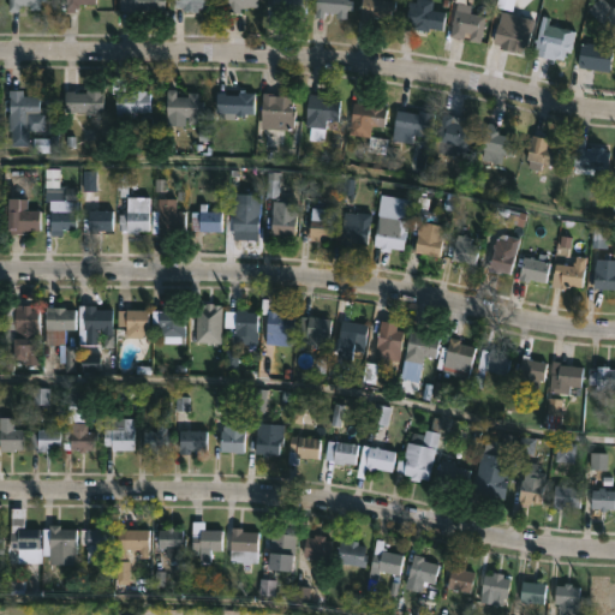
[(45,0),(45,1),(42,1),(42,11),(29,11),(29,6),(19,7),(19,12),(9,12),(9,0),(45,0)]
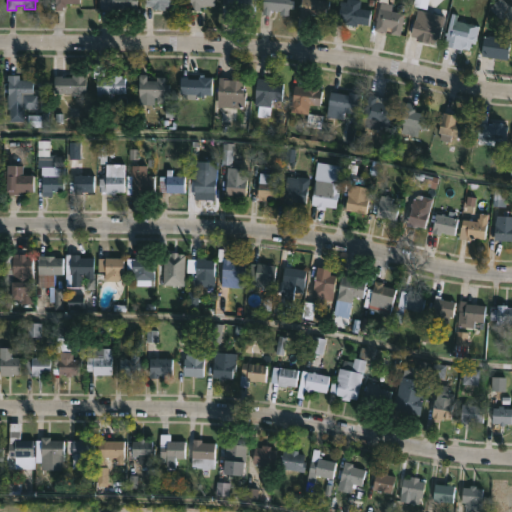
[(81,0),(81,3),(66,3),(66,6),(62,6),(62,10),(56,10),(55,0),(81,0)]
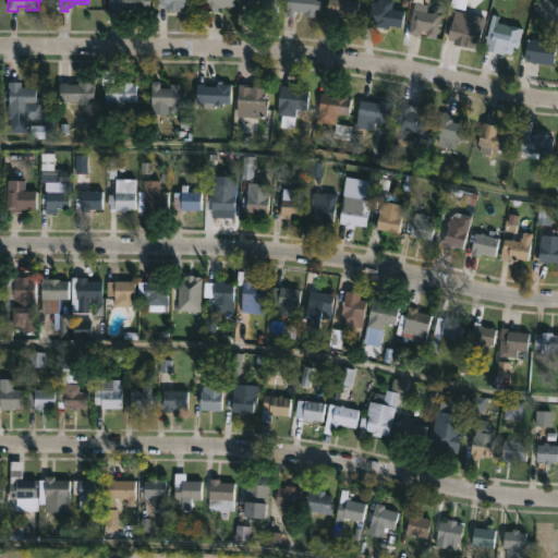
[(150,0),(150,9),(109,11),(109,0),(150,0)]
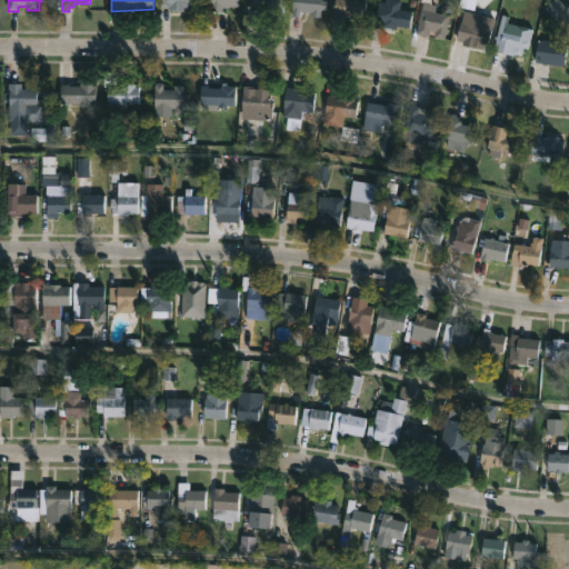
[(195,0),(195,8),(183,8),(183,11),(168,11),(169,8),(160,7),(160,0),(195,0)]
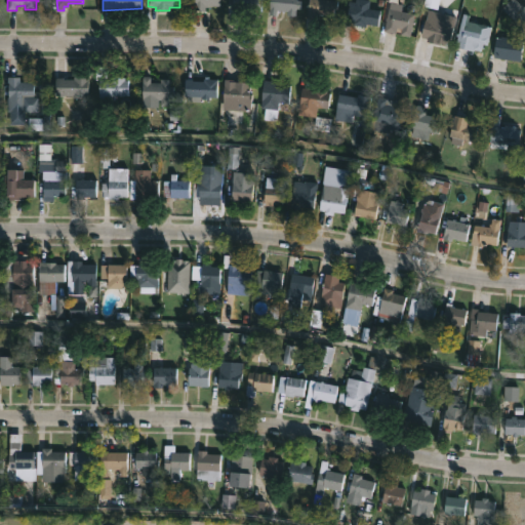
[(220,0),(220,5),(210,5),(210,6),(205,6),(205,11),(193,10),(193,0),(220,0)]
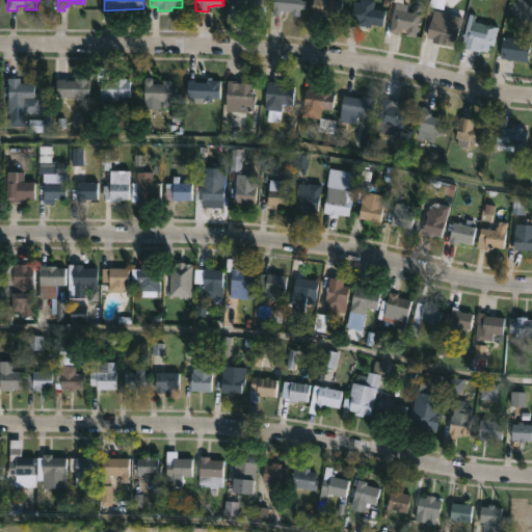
[(264,0),(264,10),(260,10),(260,12),(235,9),(235,0),(264,0)]
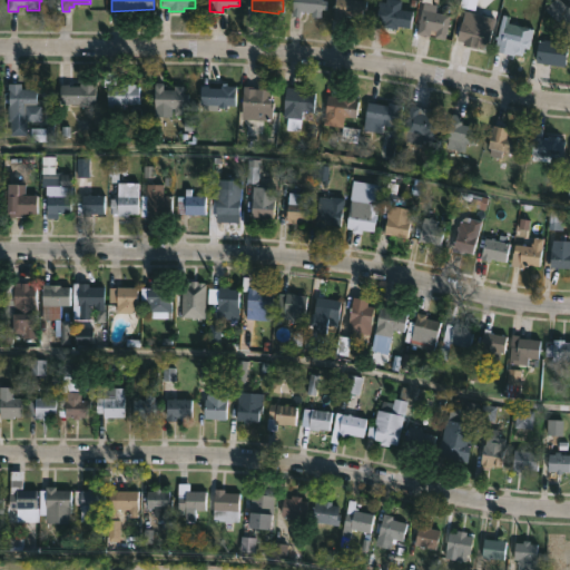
[(323,0),(327,1),(326,10),(321,10),(321,18),(311,17),(311,12),(304,12),(304,13),(301,12),(301,17),(292,17),(292,0),(323,0)]
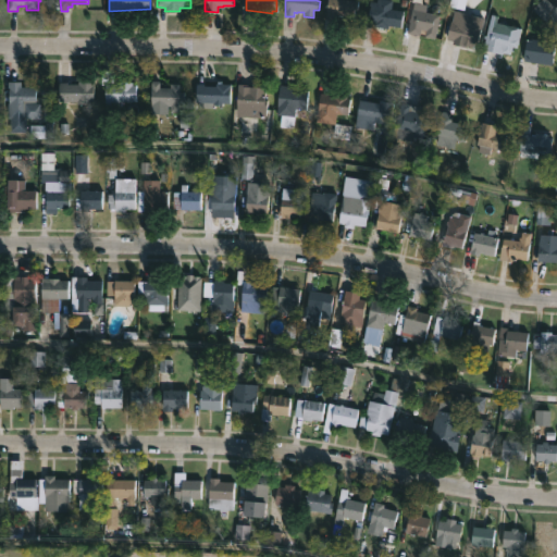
[(355,0),(354,16),(337,14),(337,20),(326,19),(327,0),(355,0)]
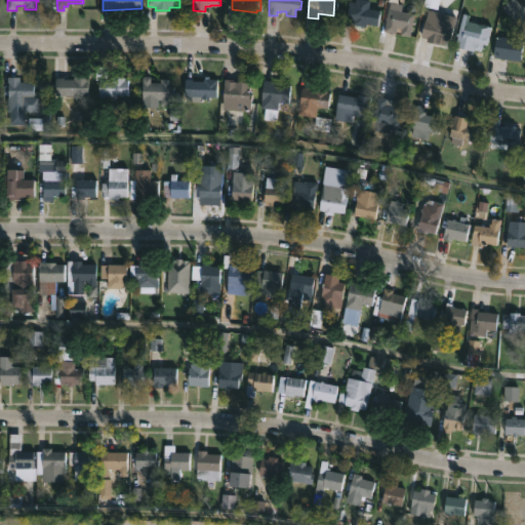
[(369,0),(368,8),(381,10),(378,26),(367,24),(366,27),(353,25),(353,22),(347,21),(349,0),(355,2),(355,0),(369,0)]
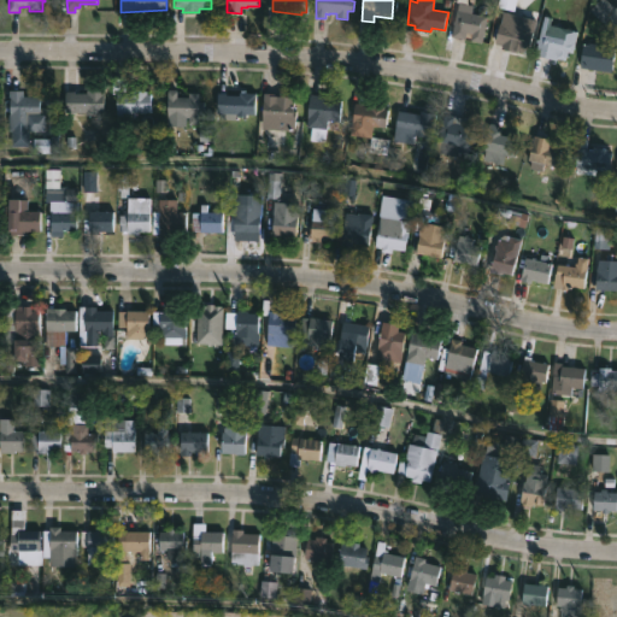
[(616,12),(605,1),(594,12),(605,24),(616,12)]
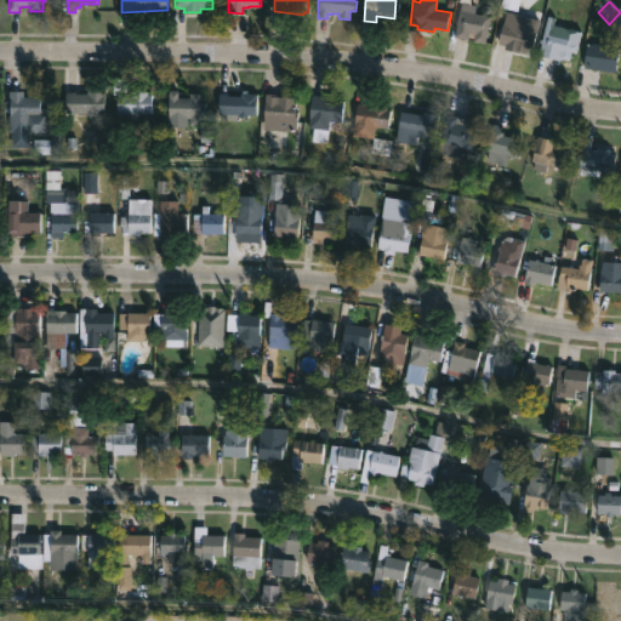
[(496,26),(493,46),(454,38),(462,3),(476,5),(474,13),(491,17),(489,24),(496,26)]
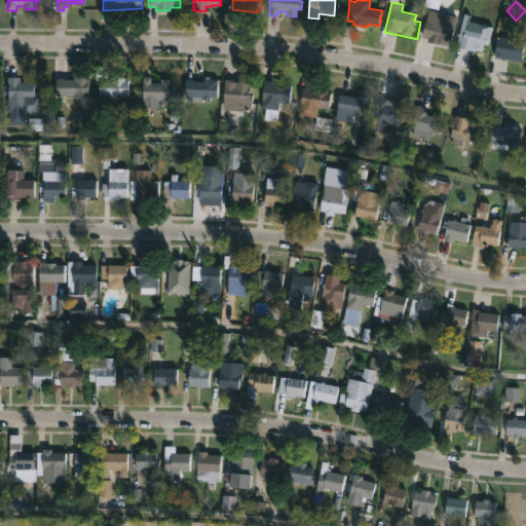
[(430,19),(455,28),(452,39),(450,39),(449,43),(422,37),(426,20),(430,21),(430,19)]
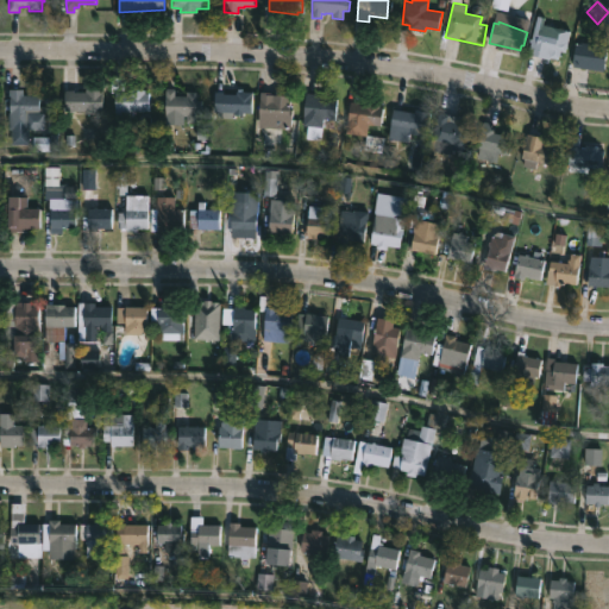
[(564,29),(563,42),(567,43),(566,51),(562,50),(560,58),(547,56),(548,51),(540,50),(540,54),(538,54),(537,58),(529,56),(535,29),(554,32),(556,27),(564,29)]
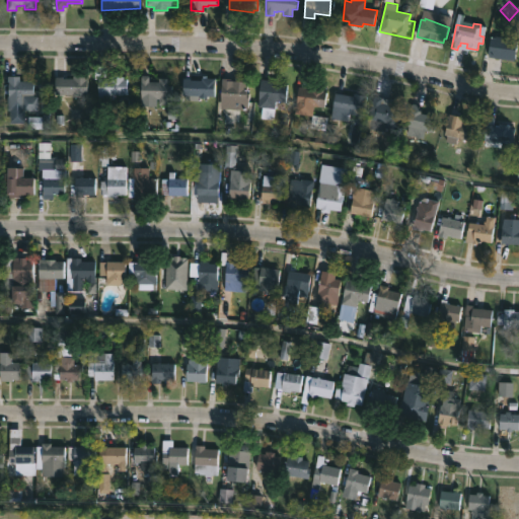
[(501,35),(518,39),(515,59),(489,56),(491,35),(501,35)]
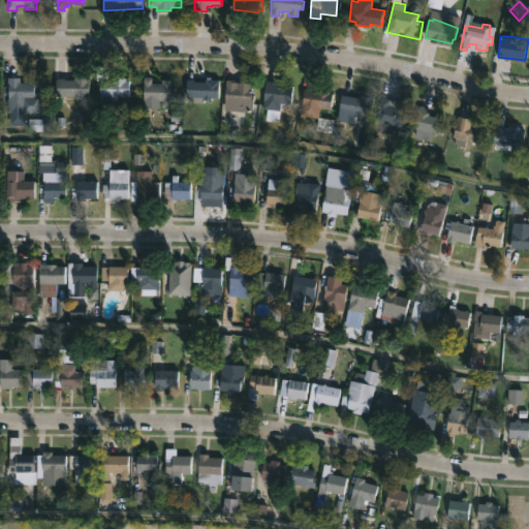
[(107,65),(107,80),(113,80),(113,78),(126,78),(126,80),(129,80),(128,96),(114,96),(114,103),(100,103),(100,81),(96,81),(96,65),(107,65)]
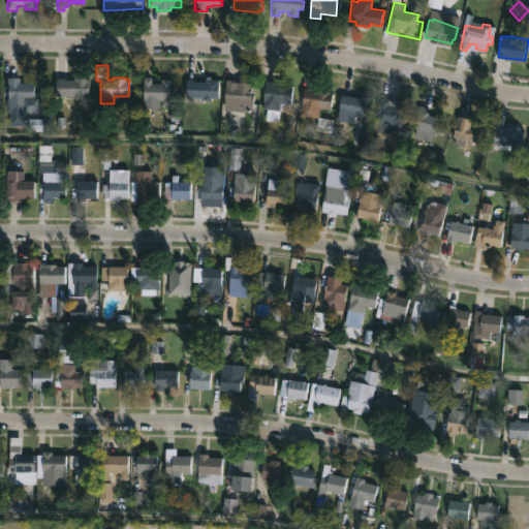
[(79,76),(88,76),(89,96),(71,98),(71,95),(58,97),(57,96),(56,79),(74,79),(74,76),(79,76)]
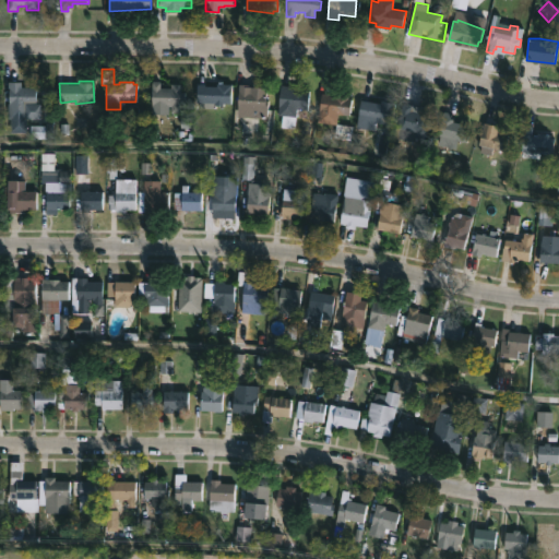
[(159,81),(159,88),(170,88),(170,84),(180,84),(180,92),(183,92),(183,103),(180,103),(180,113),(170,113),(170,106),(153,106),(153,81),(159,81)]
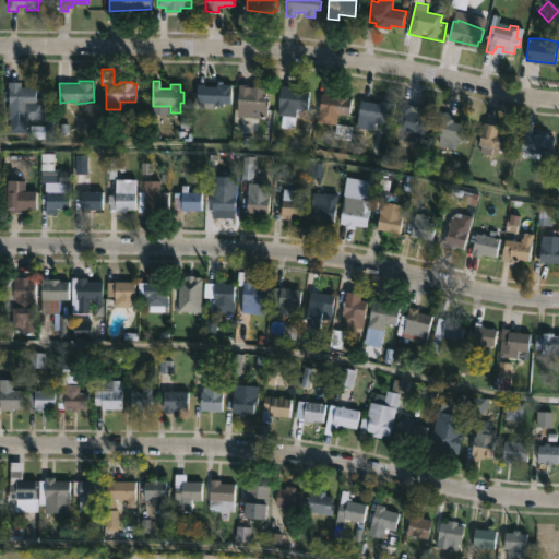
[(36,87),(36,97),(40,97),(40,119),(9,118),(9,104),(7,103),(10,82),(21,83),(21,86),(36,87)]
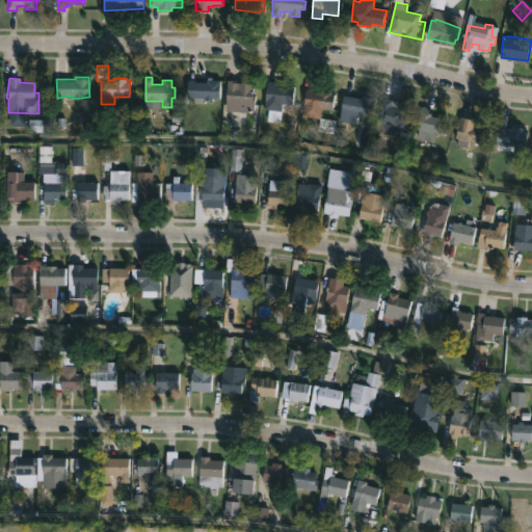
[(220,80),(219,99),(212,99),(212,101),(204,101),(204,103),(188,102),(188,80),(206,82),(207,78),(220,80)]
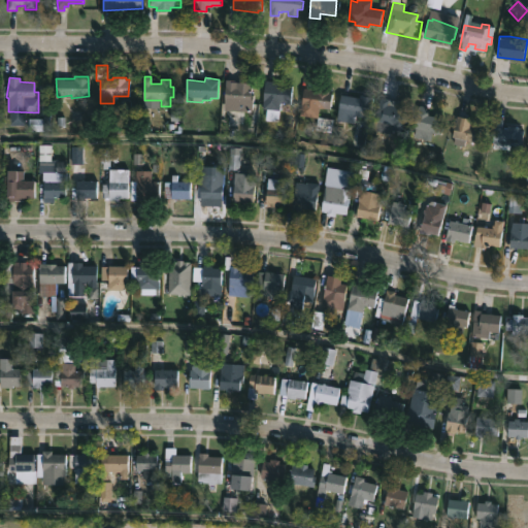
[(254,103),(253,112),(224,110),(226,79),(234,80),(234,83),(251,84),(250,95),(254,95),(254,103)]
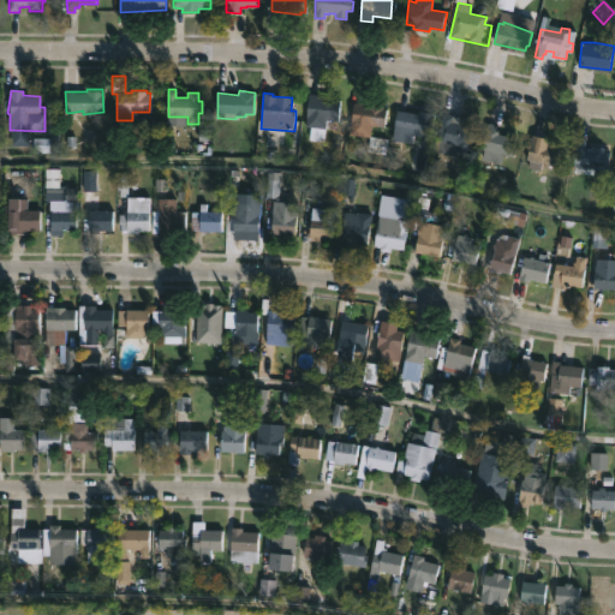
[(323,100),(340,99),(339,123),(327,121),(326,129),(306,127),(309,94),(324,96),(323,100)]
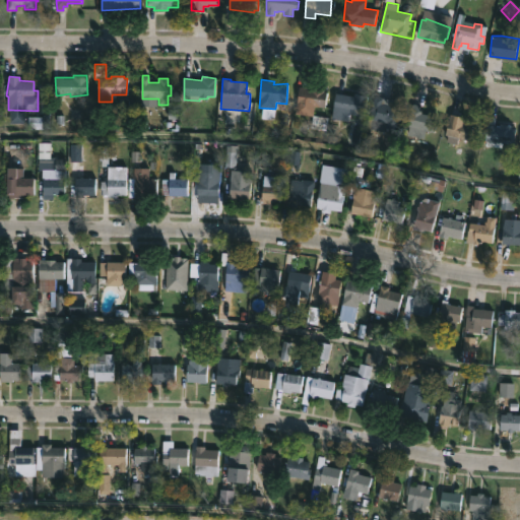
[(308,89),(312,89),(312,86),(324,88),(323,90),(327,91),(325,107),(315,105),(314,115),(328,117),(326,130),(310,128),(312,116),(295,113),(299,86),(306,87),(306,89),(308,89)]
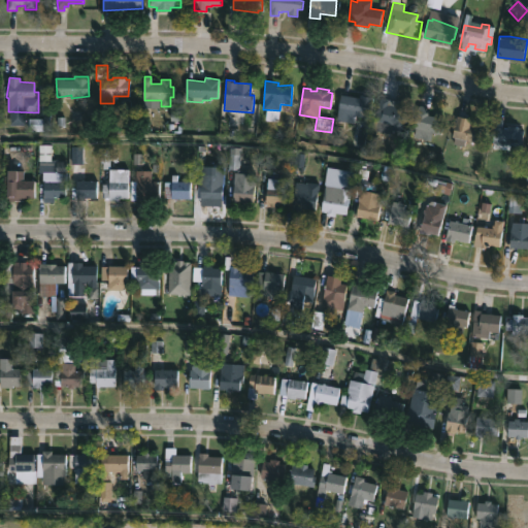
[(349,95),(360,97),(360,94),(374,97),(371,116),(356,116),(354,124),(337,121),(341,93),(349,95)]
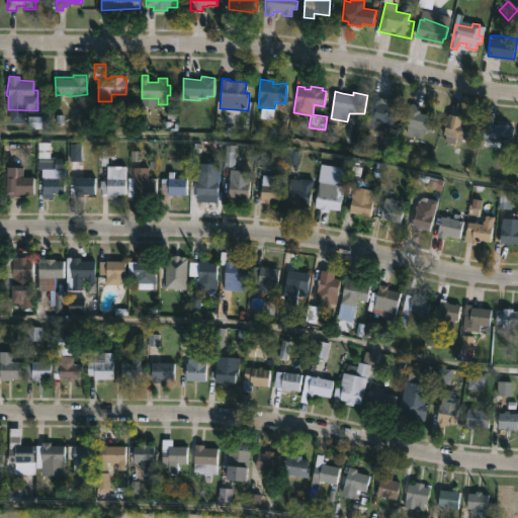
[(380,103),(389,105),(390,102),(399,104),(397,110),(402,111),(400,120),(396,119),(393,131),(383,127),(384,122),(368,119),(373,96),(381,98),(380,103)]
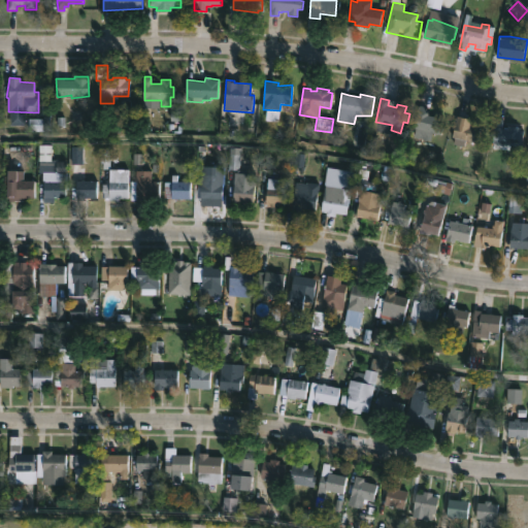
[(447,120),(442,135),(433,132),(430,140),(414,136),(416,129),(413,128),(420,105),(427,107),(426,110),(430,111),(429,114),(447,120)]
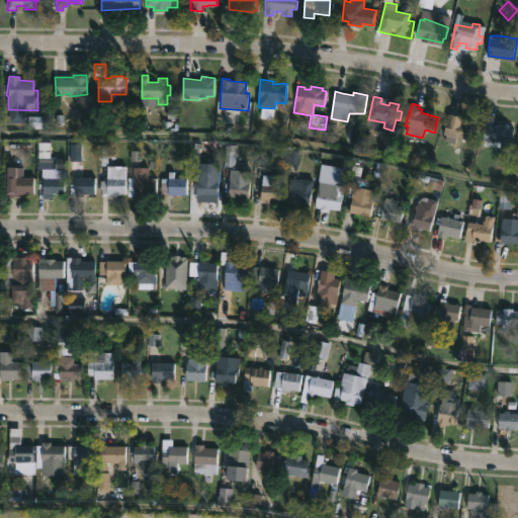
[(471,124),(467,140),(444,135),(448,114),(458,116),(457,121),(471,124)]
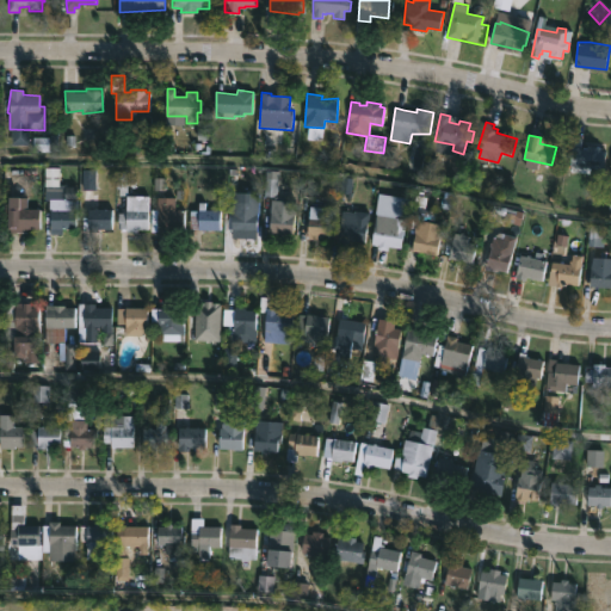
[(582,137),(581,148),(588,149),(588,146),(596,147),(596,144),(604,146),(604,152),(609,154),(609,164),(605,164),(605,172),(590,171),(590,166),(572,165),(575,137),(582,137)]
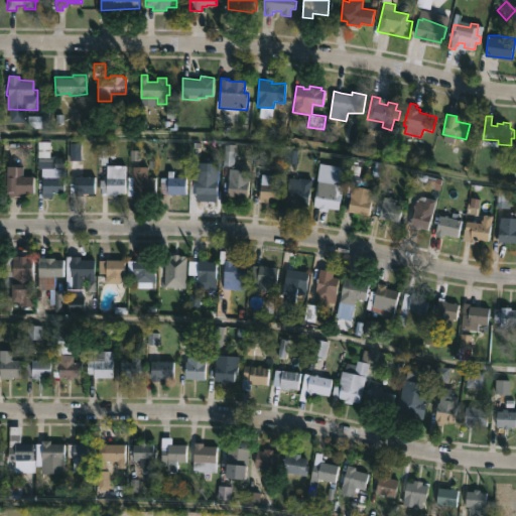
[(248,197),(228,197),(229,179),(222,178),(224,150),(235,151),(234,164),(239,165),(238,179),(249,180),(248,197)]
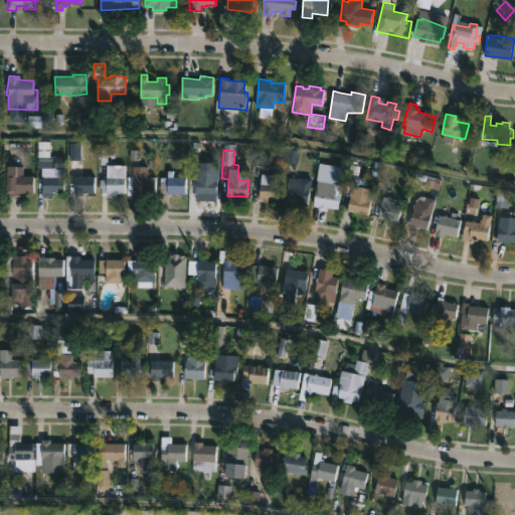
[(63,191),(52,192),(52,194),(44,194),(44,192),(42,192),(42,167),(54,167),(54,157),(65,157),(65,177),(63,177),(63,191)]
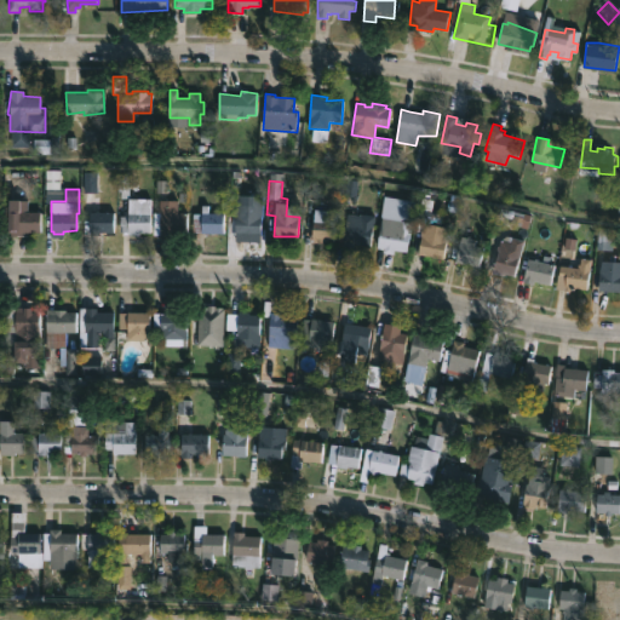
[(262,196),(260,236),(235,236),(235,233),(229,233),(229,214),(236,216),(236,204),(244,205),(244,195),(262,196)]
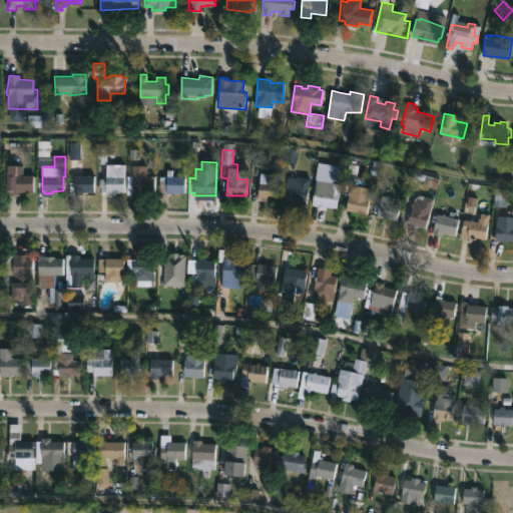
[(125,162),(125,191),(115,191),(115,193),(104,193),(104,190),(99,190),(99,177),(106,177),(106,162),(125,162)]
